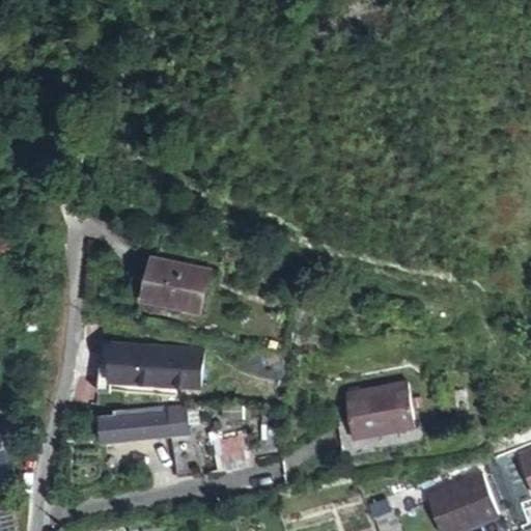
[(199,271),(149,257),(138,296),(189,309),(199,271)]
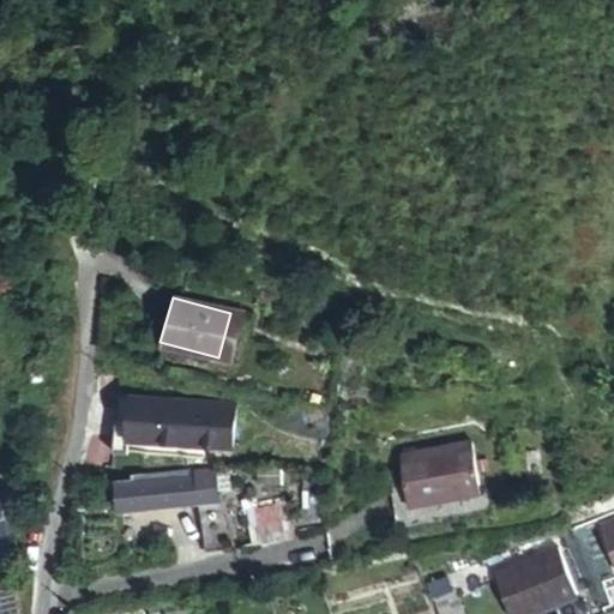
[(116,444),(131,445),(133,399),(119,399),(116,444)]
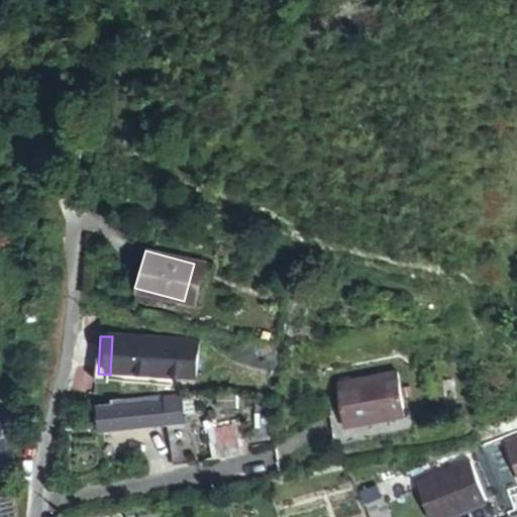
[(110,375),(199,380),(201,341),(112,336),(110,375)]
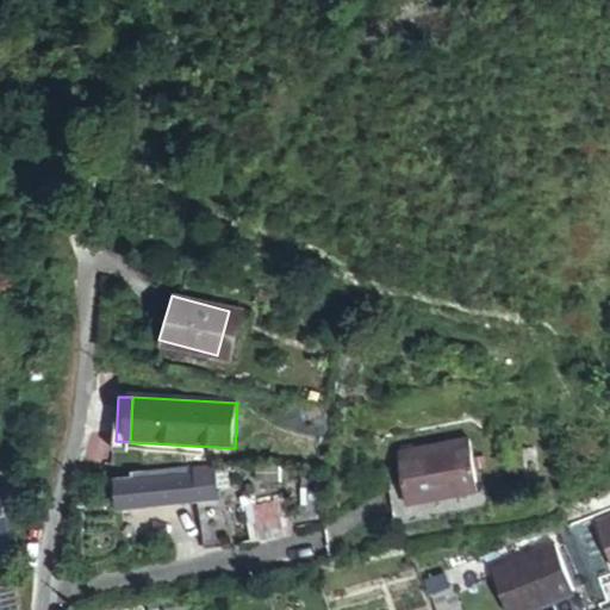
[(467,442),(397,455),(406,503),(478,489),(467,442)]
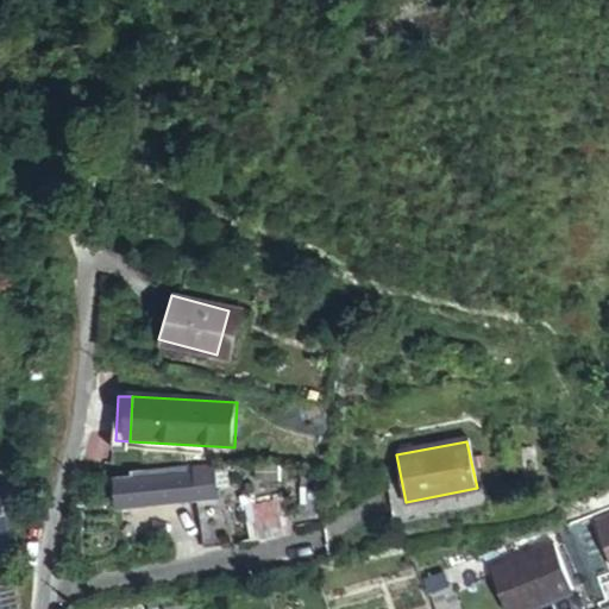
[(119,510),(196,504),(196,502),(194,481),(193,476),(117,482),(119,510)]
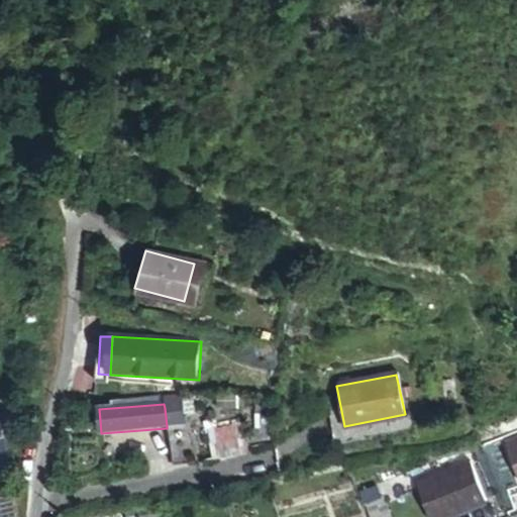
[(186,405),(165,408),(167,426),(188,423),(186,405)]
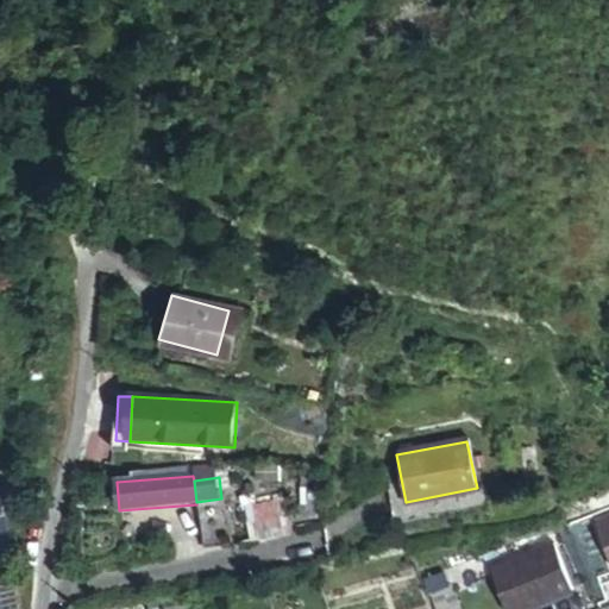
[(284,494),(252,501),(257,525),(289,518),(284,494)]
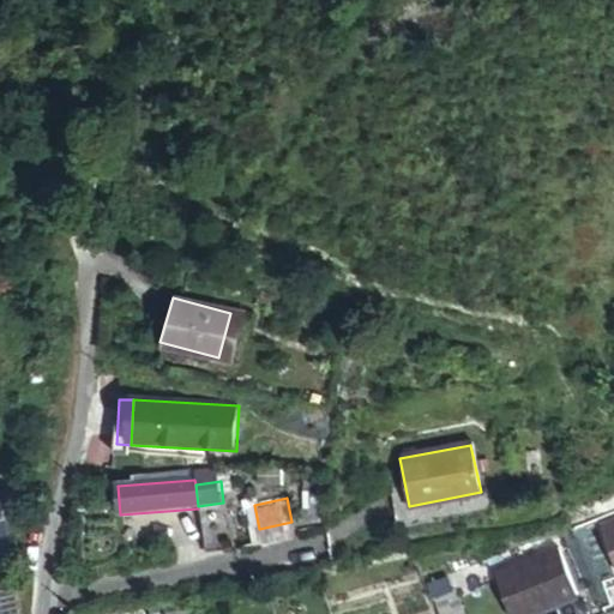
[(613,525),(602,531),(613,558),(613,525)]
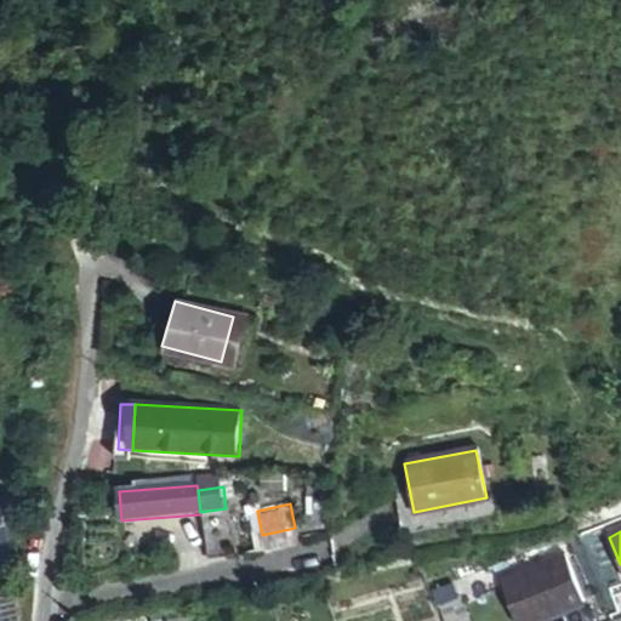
[(565,560),(501,586),(516,620),(548,620),(584,607),(565,560)]
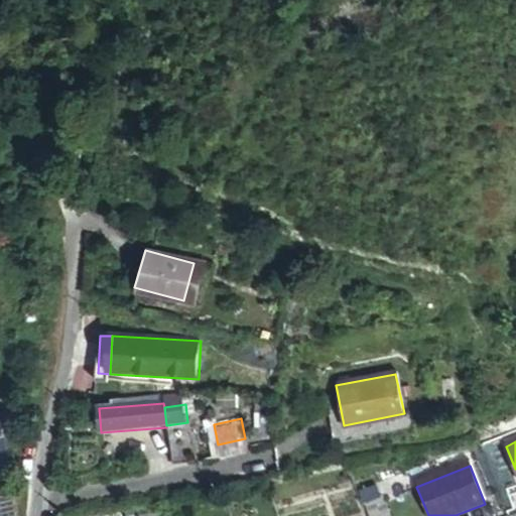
[(13,515),(12,507),(12,501),(8,482),(0,482),(0,515),(13,515)]
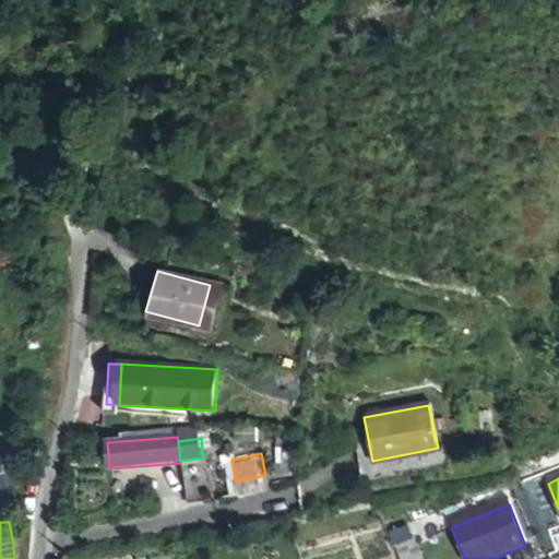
[(419,558),(413,542),(393,549),(396,558),(419,558)]
